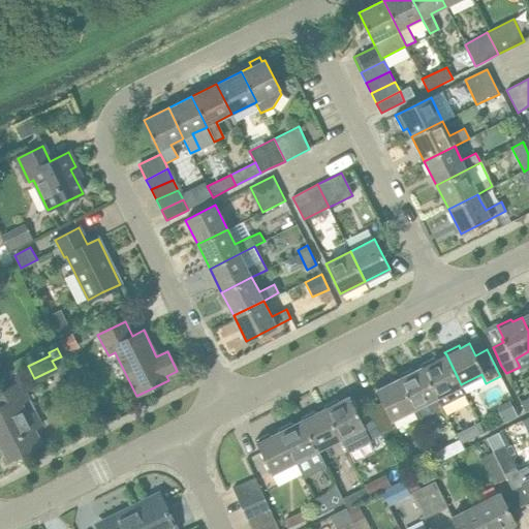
[(435,358),(422,364),(423,367),(442,407),(465,396),(460,385),(461,384),(458,378),(446,354),(436,360),(435,358)]
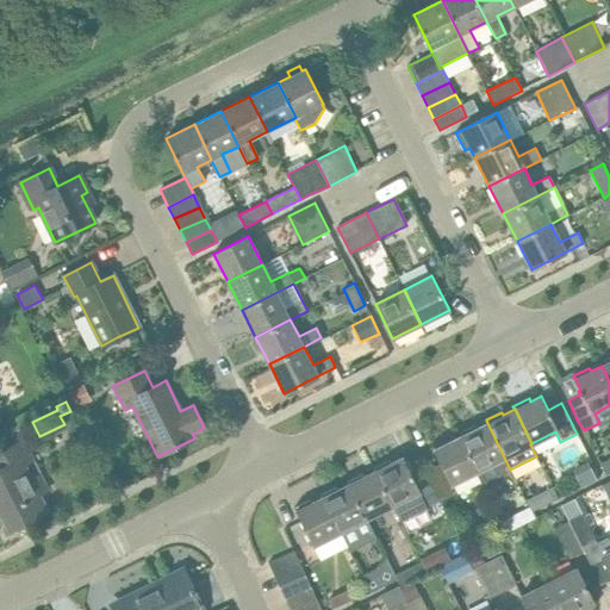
[(475,425),(460,433),(461,436),(478,471),(504,458),(510,470),(487,423),(478,428),(475,425)]
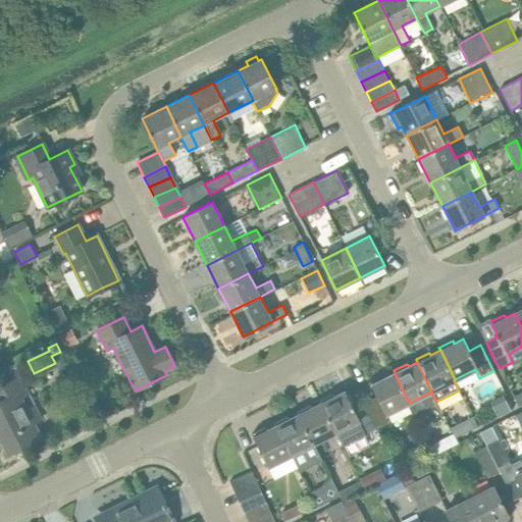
[(409,403),(395,373),(384,378),(383,375),(369,382),(377,397),(366,403),(378,427),(390,421),(386,413),(409,403)]
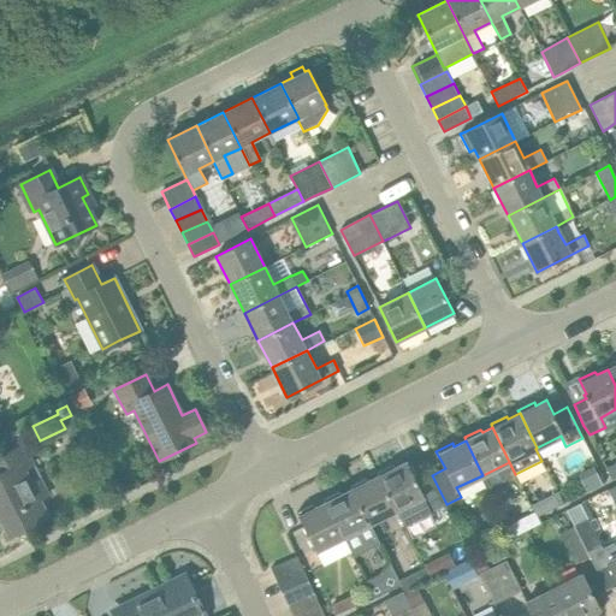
[(31,484),(25,471),(34,466),(24,445),(0,456),(0,508),(4,516),(0,517),(0,519),(9,537),(48,517),(40,502),(49,497),(41,479),(31,484)]
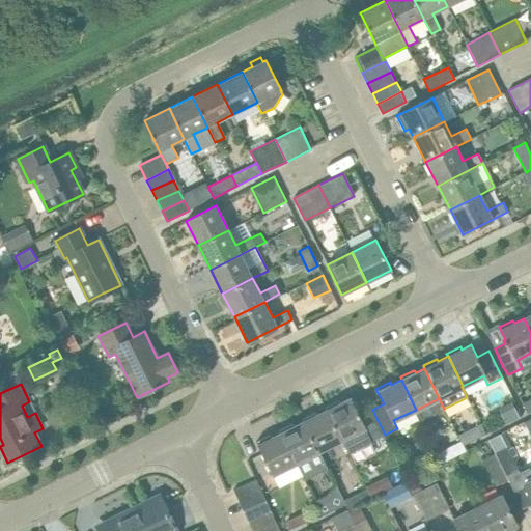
[(341,399),(327,407),(328,409),(343,440),(365,429),(371,442),(385,435),(372,410),(359,416),(351,398),(342,402),(341,399)]
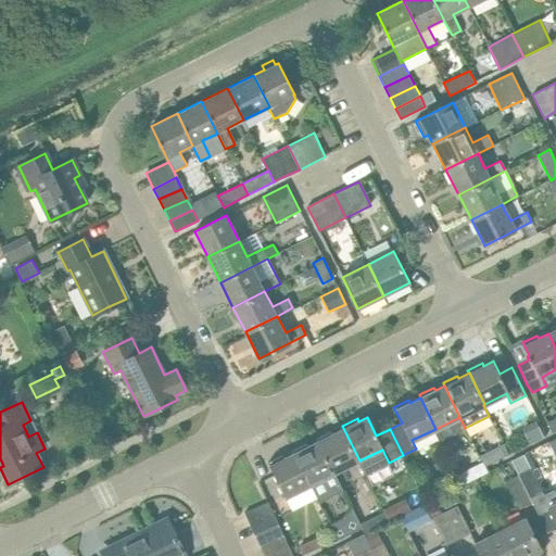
[(332,431),(317,438),(319,441),(335,472),(359,460),(343,428),(333,433),(332,431)]
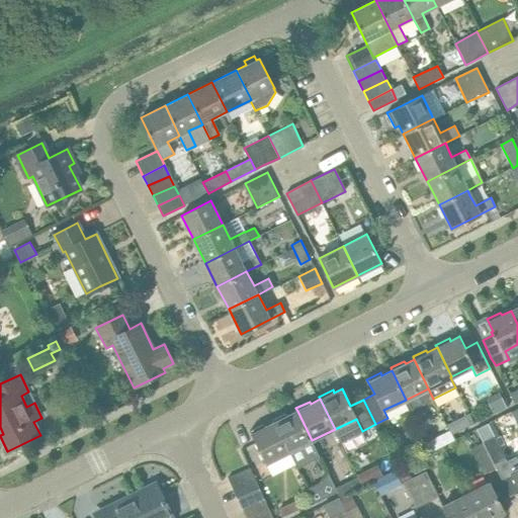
[(287,413),(273,419),(274,422),(289,451),(290,451),(297,467),(320,456),(312,440),(297,411),(288,415),(287,413)]
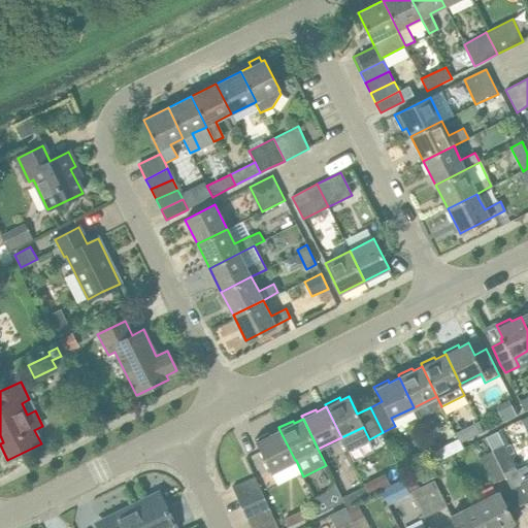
[(460,442),(483,430),(479,422),(456,433),(458,438),(460,442)]
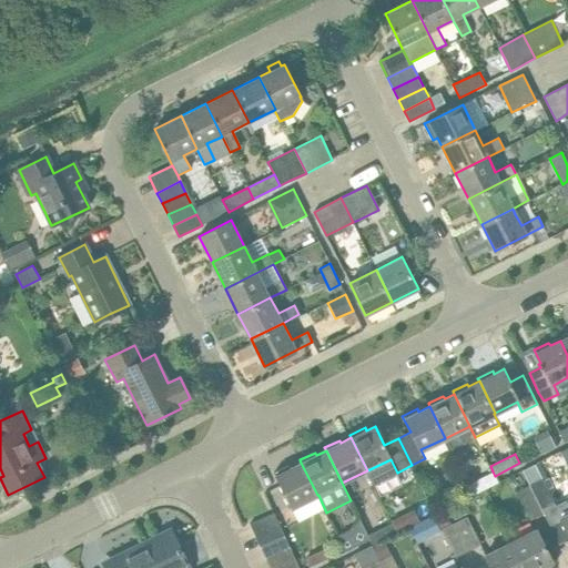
[(317,495),(301,463),(290,468),(288,465),(274,473),(292,508),(317,495)]
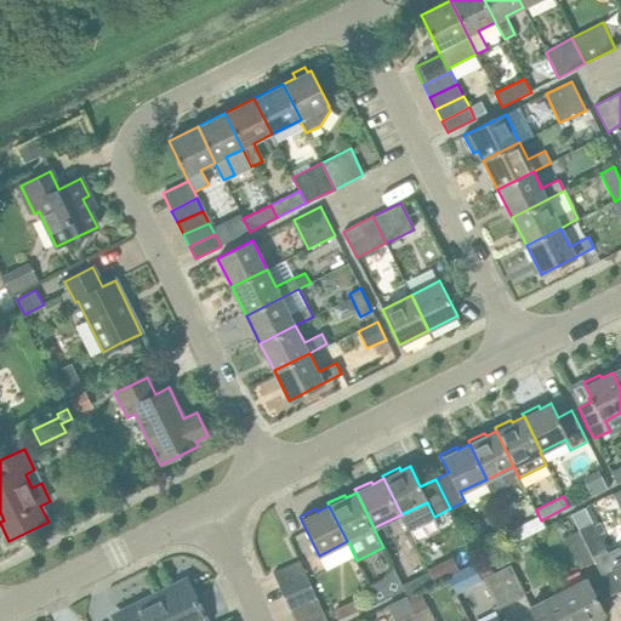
[(517,540),(543,527),(541,520),(539,516),(512,529),(517,540)]
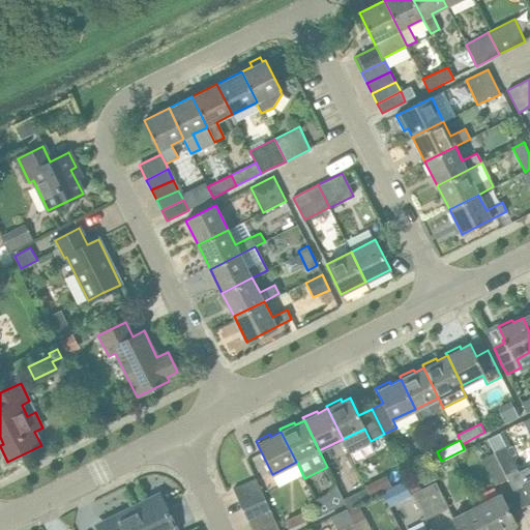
[(519,472),(507,447),(495,453),(507,479),(522,508),(529,503),(529,470),(529,467),(519,472)]
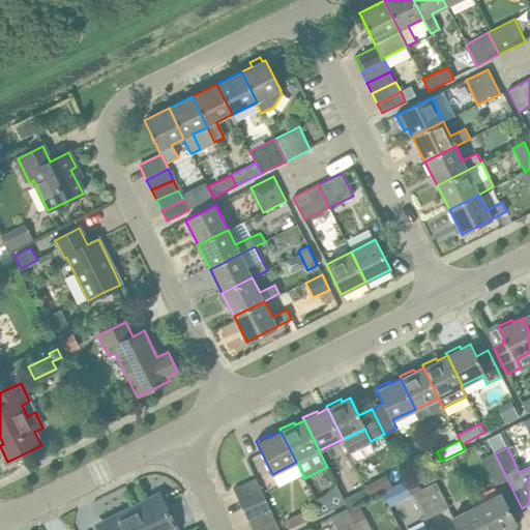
[(496,484),(507,479),(495,453),(483,459),(496,484)]
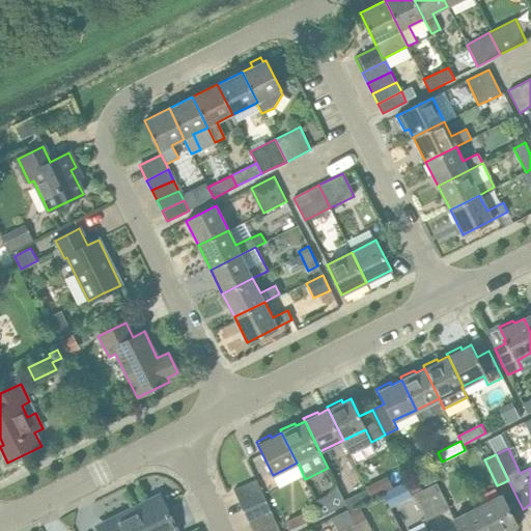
[(260,491),(256,480),(233,490),(239,501),(260,491)]
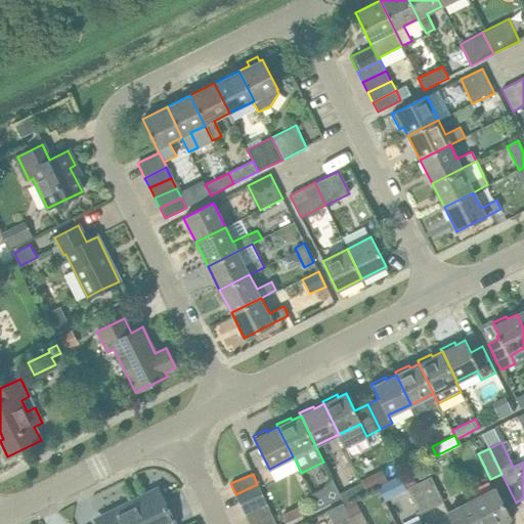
[(432,508),(443,503),(431,477),(420,482),(432,508)]
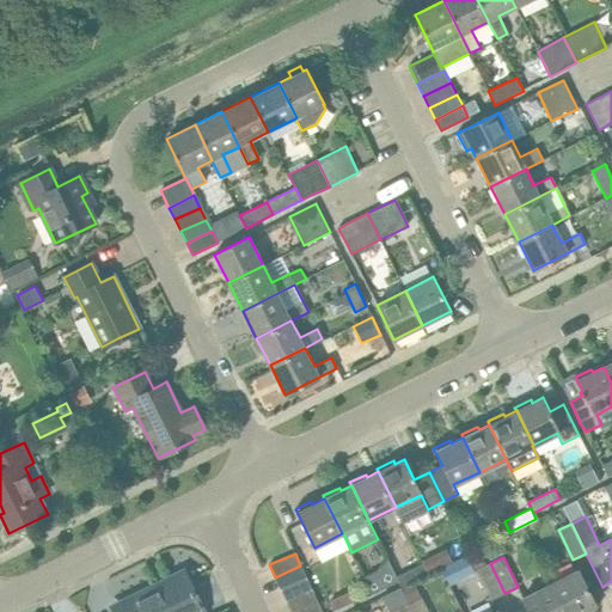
[(402,586),(429,573),(423,562),(396,575),(398,579),(402,586)]
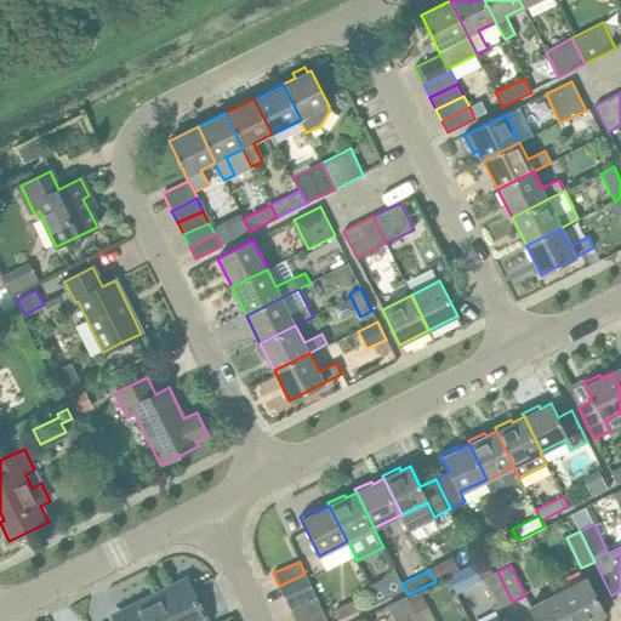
[(497,609),(512,602),(497,571),(483,579),(497,609)]
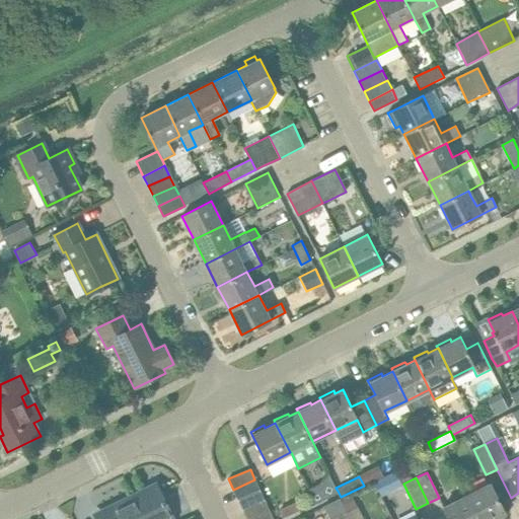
[(260,491),(254,479),(233,490),(238,501),(260,491)]
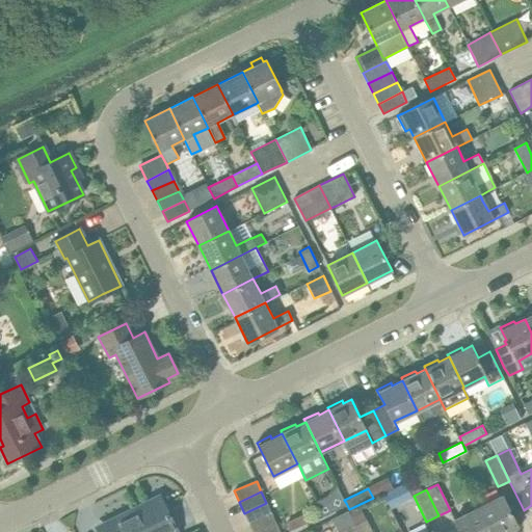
[(346,503),(344,500),(342,494),(319,505),(323,514),(346,503)]
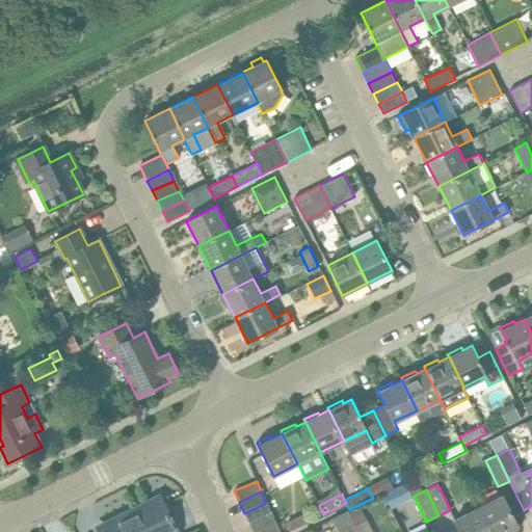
[(490,531),(507,531),(517,526),(508,507),(502,496),(479,507),(490,531)]
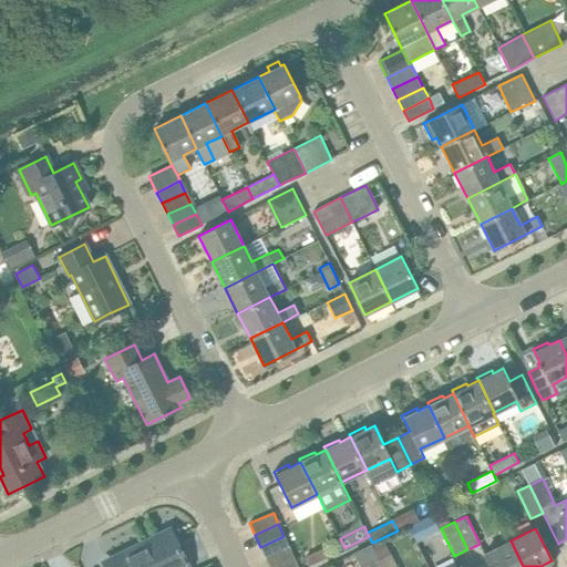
[(182,566),(188,564),(172,531),(104,565),(105,566),(182,566)]
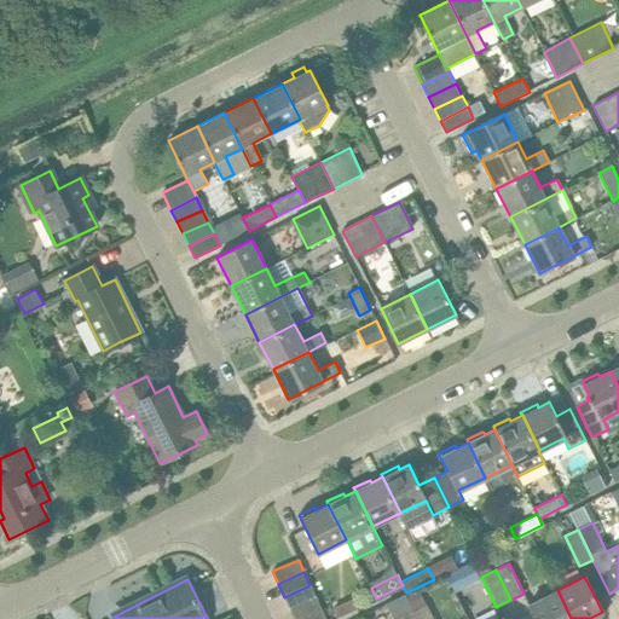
[(289,609),(316,597),(310,585),(284,597),(289,609)]
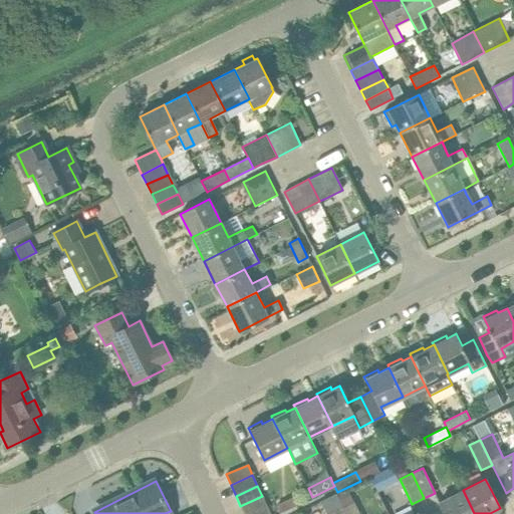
[(353,487),(329,496),(334,510),(358,500),(353,487)]
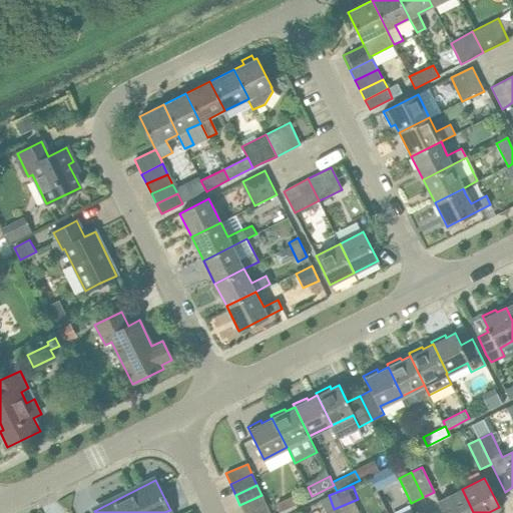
[(306,489),(291,497),(296,506),(311,498),(306,489)]
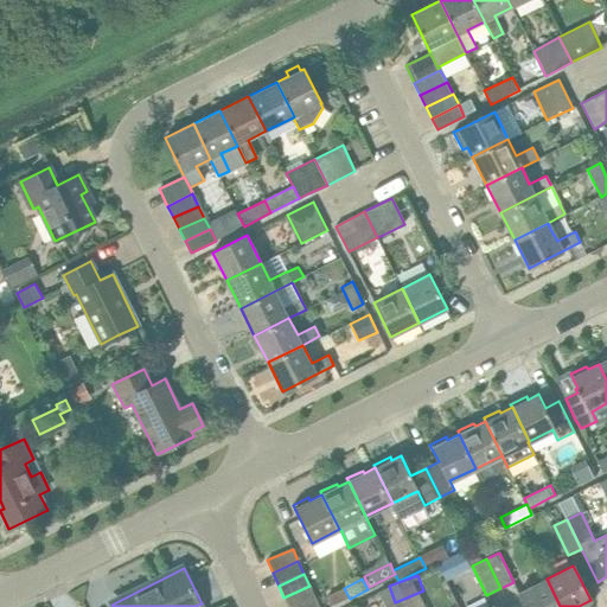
[(560,606),(547,579),(518,593),(524,606),(560,606)]
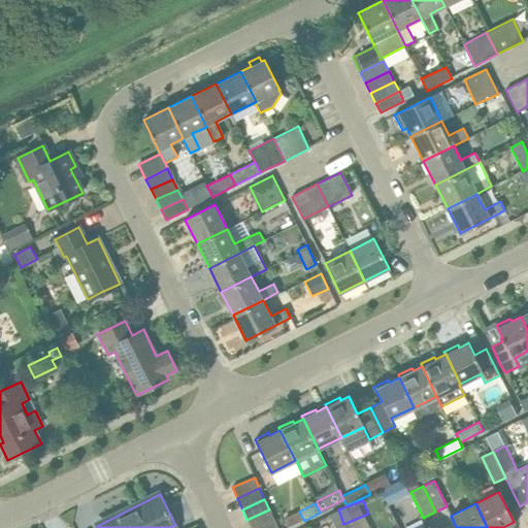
[(251,527),(257,527),(274,520),(269,509),(246,520),(251,527)]
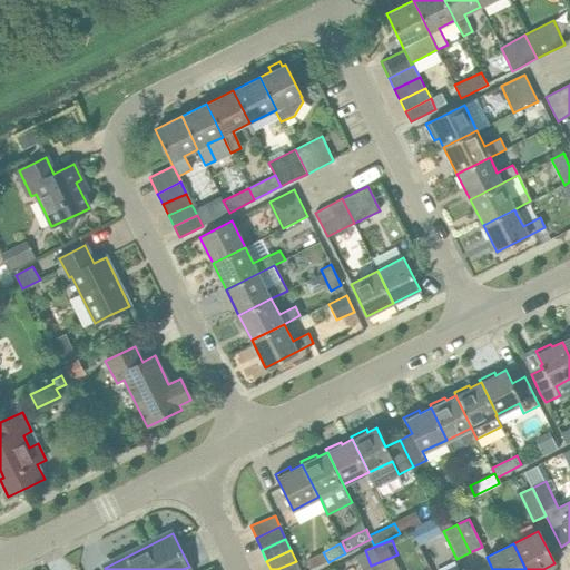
[(399,569),(393,557),(380,563),(383,569),(399,569)]
